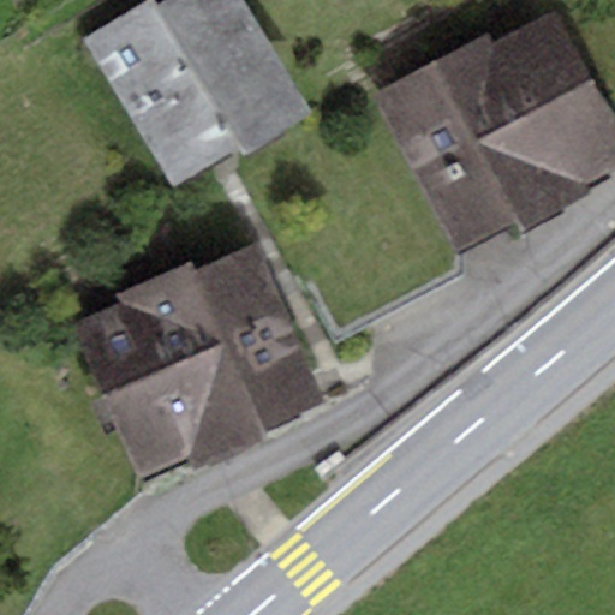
[(157,0),(150,0),(83,41),(174,191),(242,149),(245,156),(314,115),(242,0),(168,0),(161,5),(157,0)]
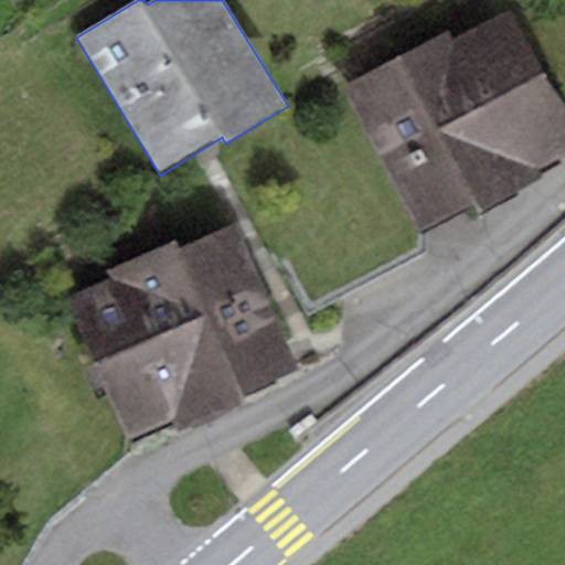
[(446,32),(337,89),(348,105),(415,236),(468,208),(472,217),(539,183),(533,174),(564,157),(564,120),(508,12),(451,42),(446,32)]
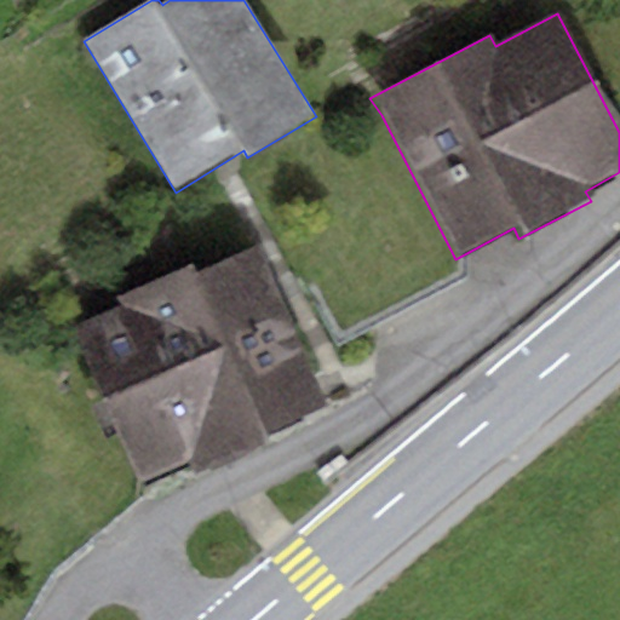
[(120,308),(70,329),(139,487),(190,464),(195,476),(273,442),(269,432),(327,407),(258,250),(200,275),(195,265),(116,299),(120,308)]
